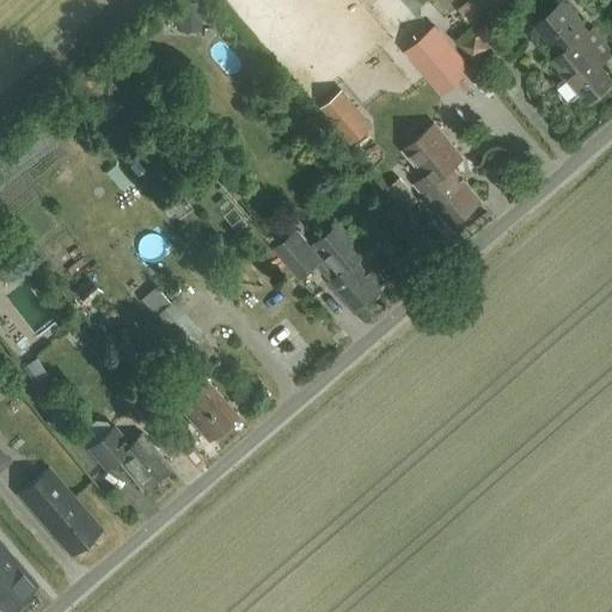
[(469,0),(458,8),(472,26),(505,1),(503,0),(469,0)]
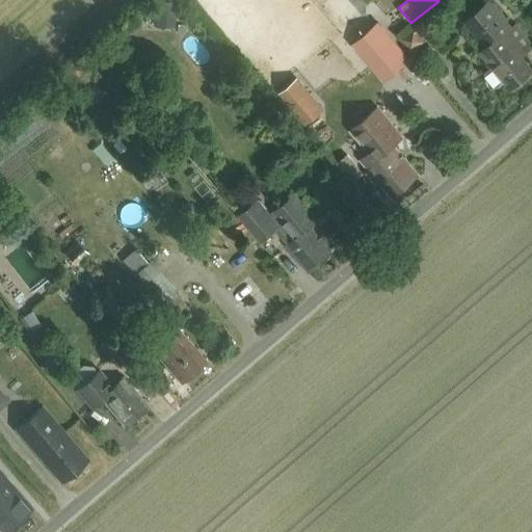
[(531,47),(531,43),(515,22),(511,25),(490,0),(489,0),(467,19),(487,45),(480,50),(491,65),(484,72),(484,76),(494,86),(498,86),(505,81),(510,87),(531,70),(531,68),(522,55),(531,47)]
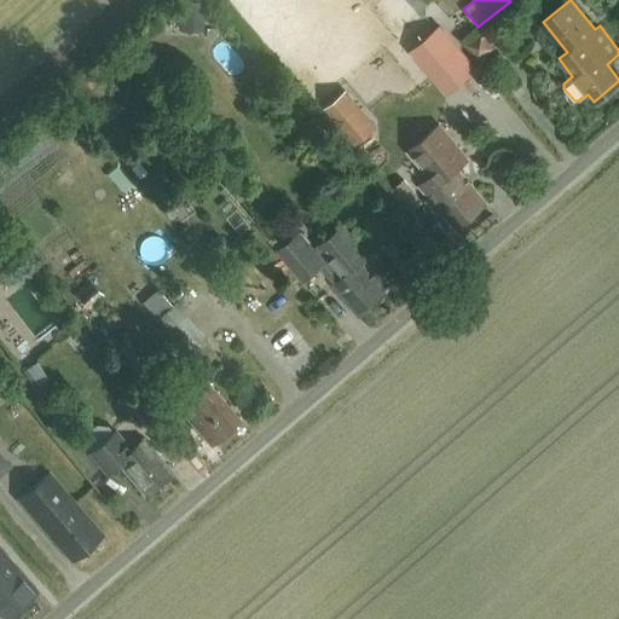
[(441,30),(421,48),(449,80),(469,63),(441,30)]
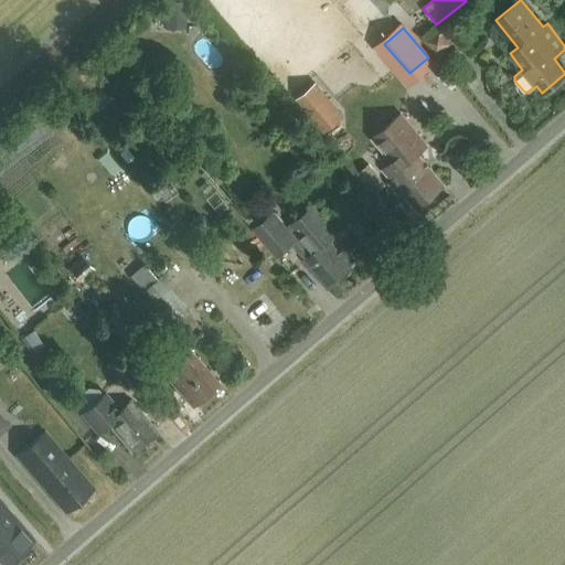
[(444,29),(430,40),(440,51),(452,41),(444,29)]
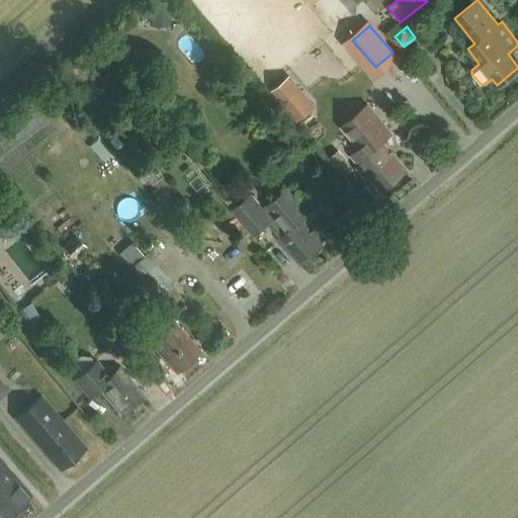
[(189,36),(180,54),(205,67),(214,50),(189,36)]
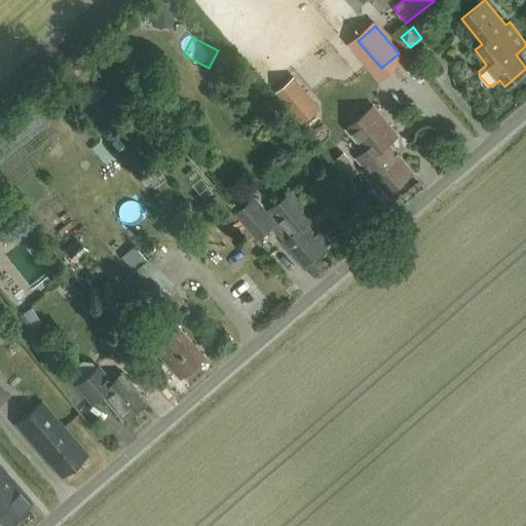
[(280,86),(306,118),(321,107),(294,75),(280,86)]
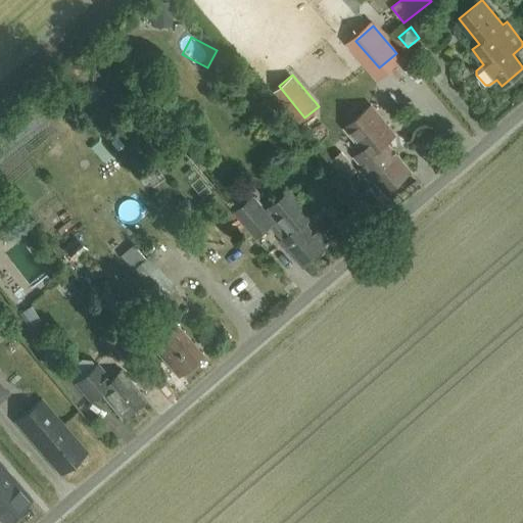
[(385,193),(411,172),(385,141),(396,132),(372,103),(344,127),(363,148),(352,156),(385,193)]
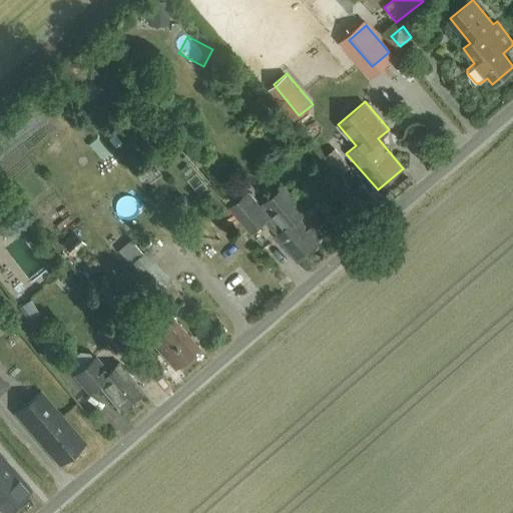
[(313,224),(308,229),(298,218),(306,210),(285,186),(265,204),(286,228),(275,237),(297,263),(320,242),(317,239),(322,234),(313,224)]
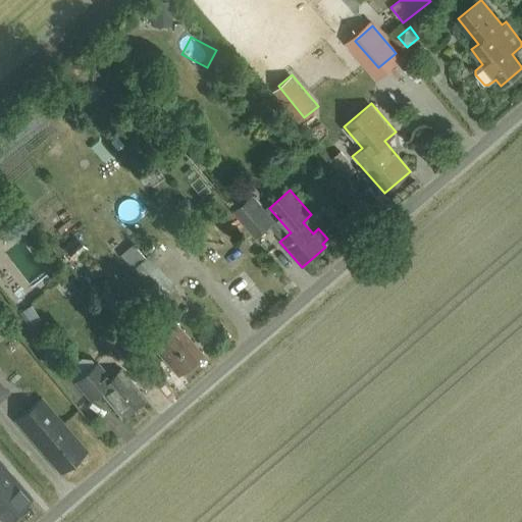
[(273,220),(252,196),(233,212),(255,237),(273,220)]
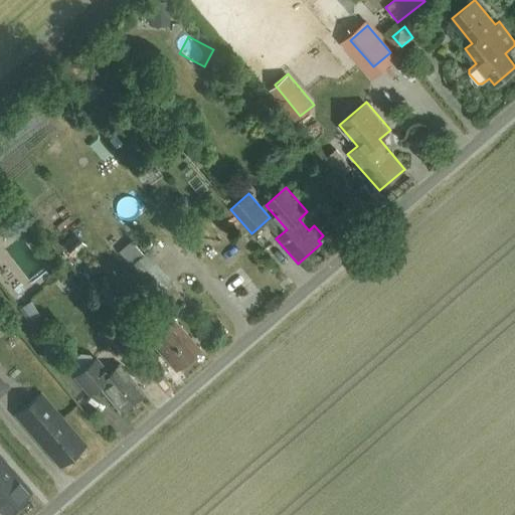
[(197,234),(180,238),(182,249),(199,245),(197,234)]
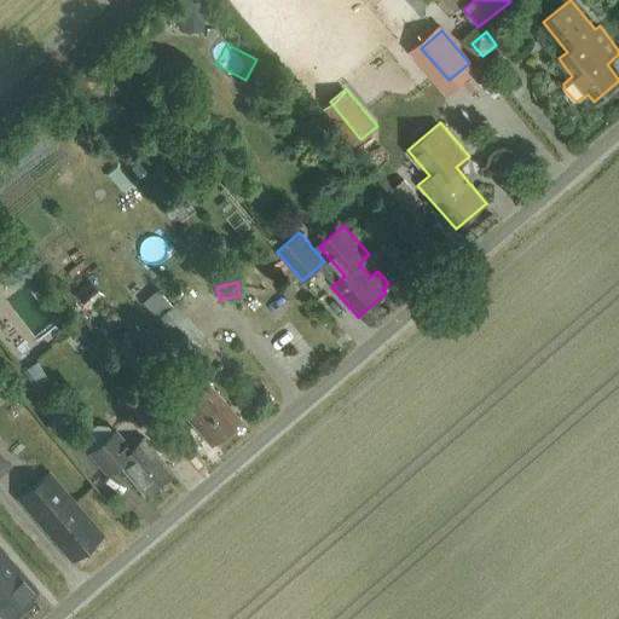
[(21,305),(30,331),(55,323),(44,295),(21,305)]
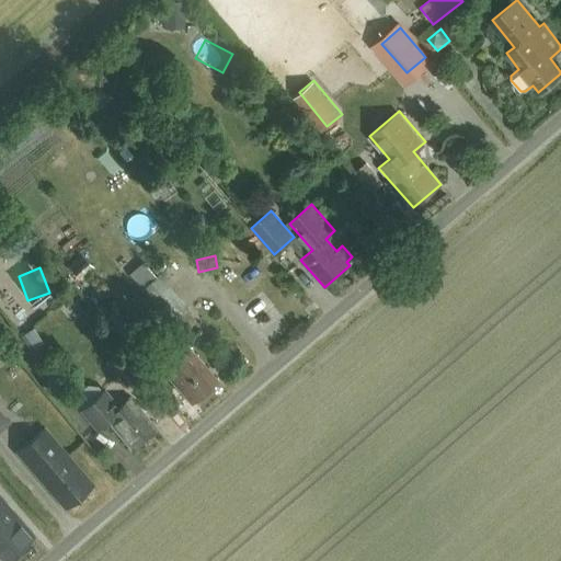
[(168,323),(186,307),(159,274),(140,290),(168,323)]
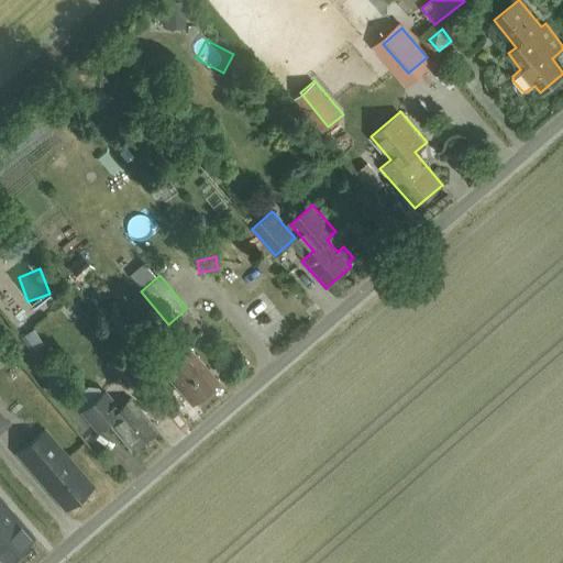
[(176,334),(163,346),(177,363),(165,373),(192,406),(218,384),(176,334)]
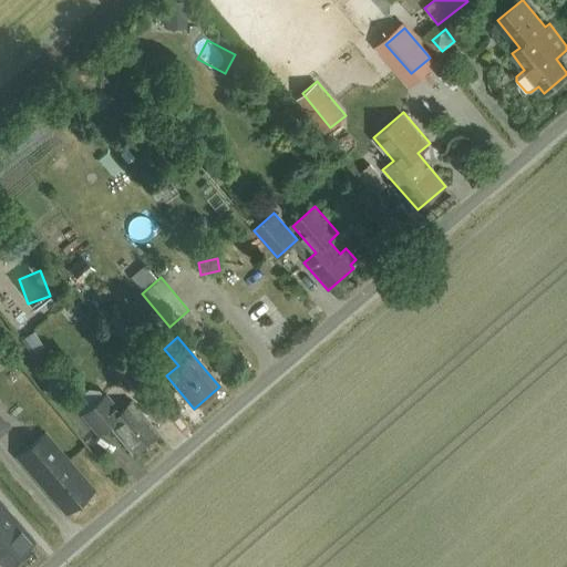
[(140,380),(121,358),(109,368),(127,390),(140,380)]
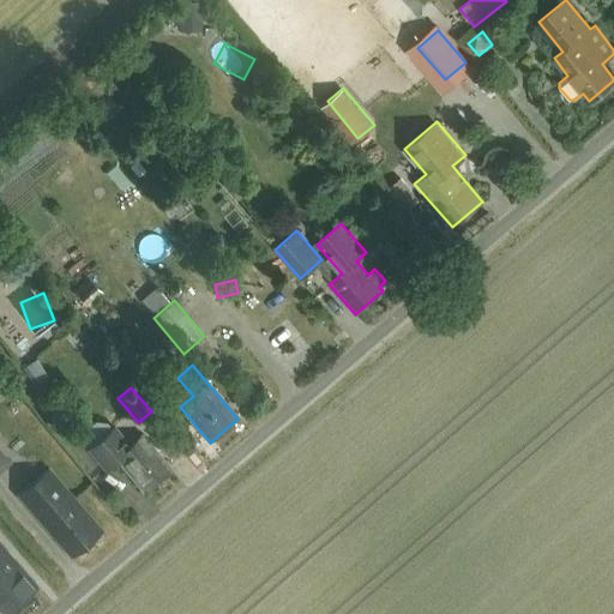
[(106,470),(118,461),(144,492),(170,469),(143,438),(131,447),(115,429),(90,451),(106,470)]
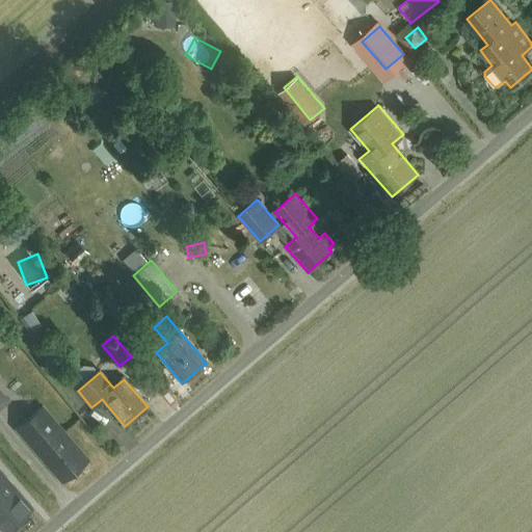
[(42,405),(15,428),(61,482),(88,459),(42,405)]
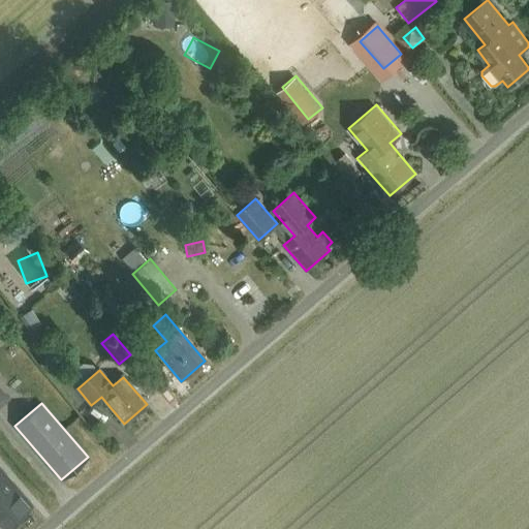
[(0,470),(0,524),(3,528),(30,506),(0,470)]
